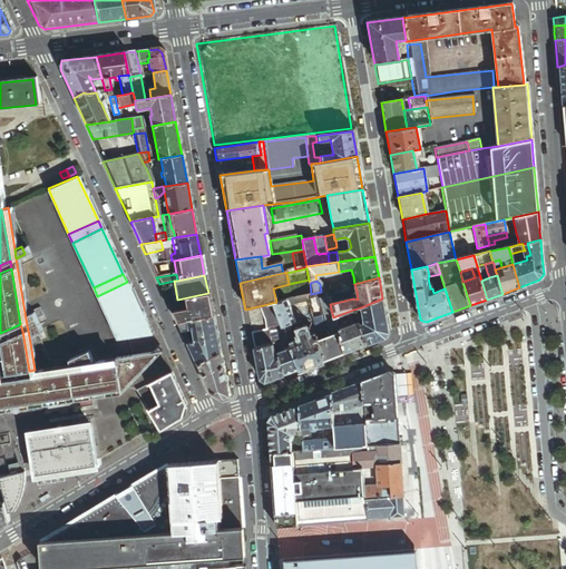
[(150,333),(127,282),(97,296),(117,339),(150,333)]
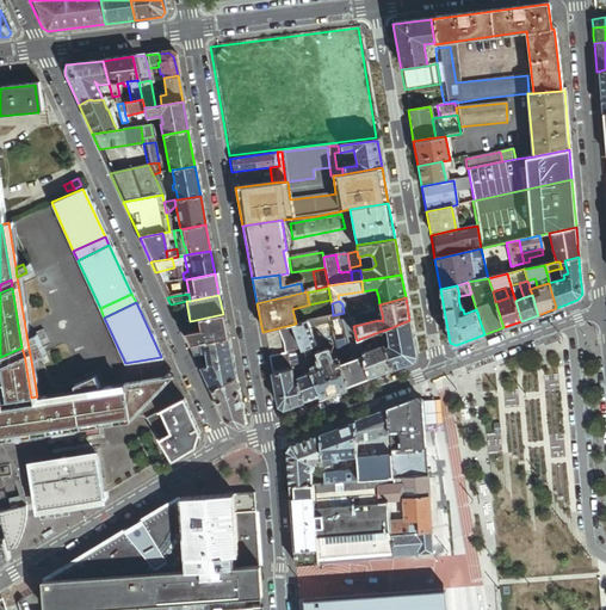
[(357,309),(358,314),(358,316),(375,312),(373,306),(363,308),(357,309)]
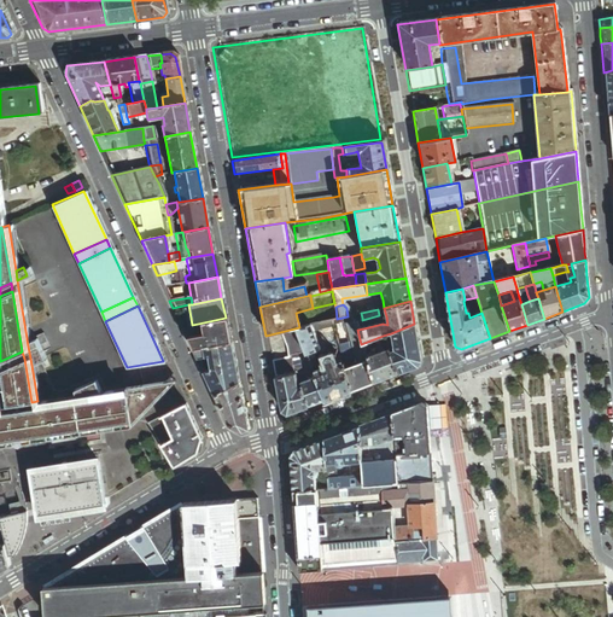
[(229,342),(226,318),(198,324),(200,333),(186,337),(192,349),(229,342)]
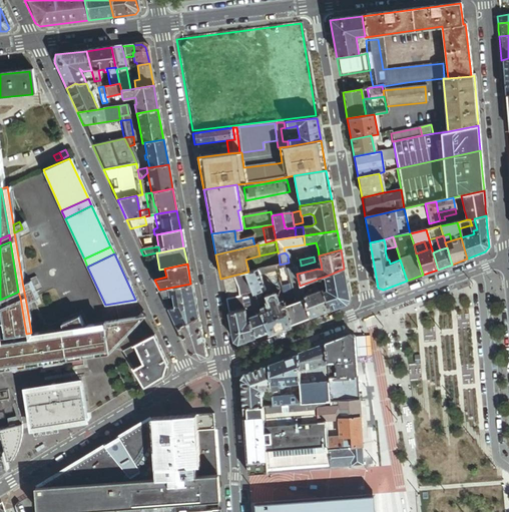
[(303,297),(300,286),(297,274),(296,268),(292,269),(286,270),(294,297),(295,298),(296,303),(304,300),(303,297)]
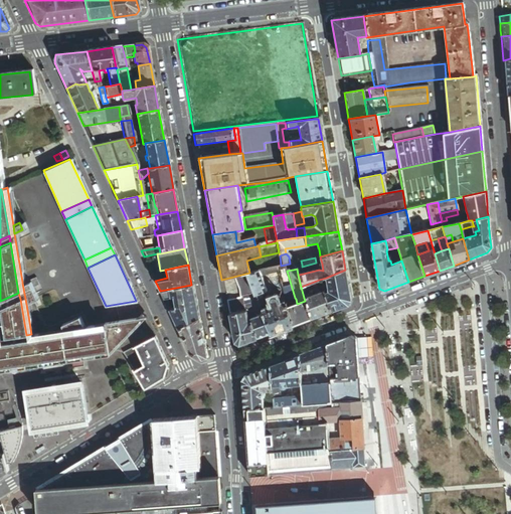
[(165,270),(160,271),(151,273),(155,281),(167,278),(165,270)]
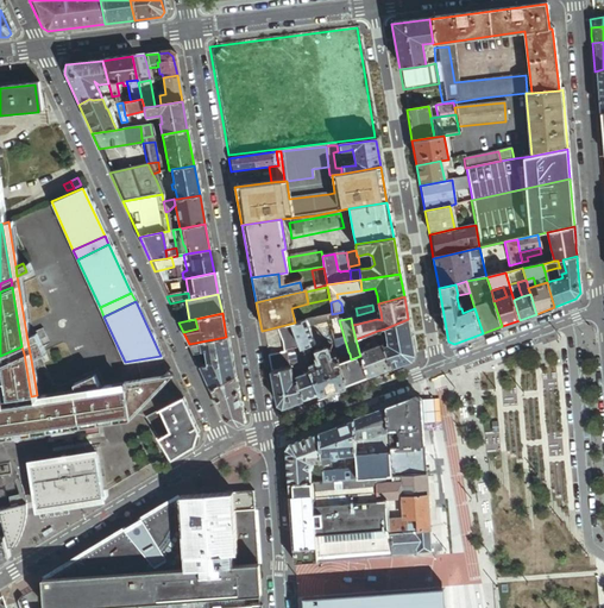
[(408,319),(385,328),(385,332),(387,334),(389,336),(390,340),(389,340),(387,342),(387,344),(387,345),(383,346),(390,368),(410,361),(414,355),(408,319)]
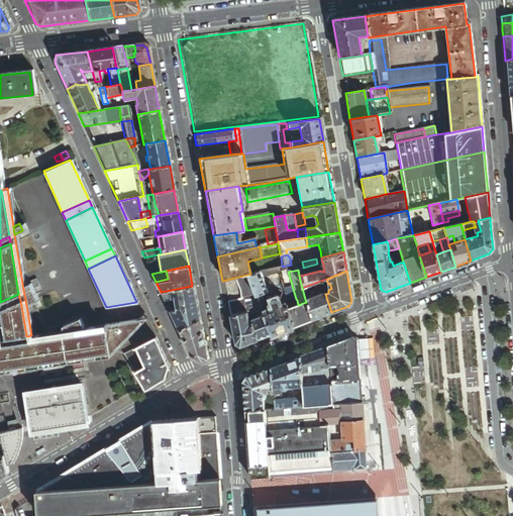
[(249,283),(254,295),(254,296),(266,292),(261,278),(258,272),(250,274),(246,275),(249,283)]
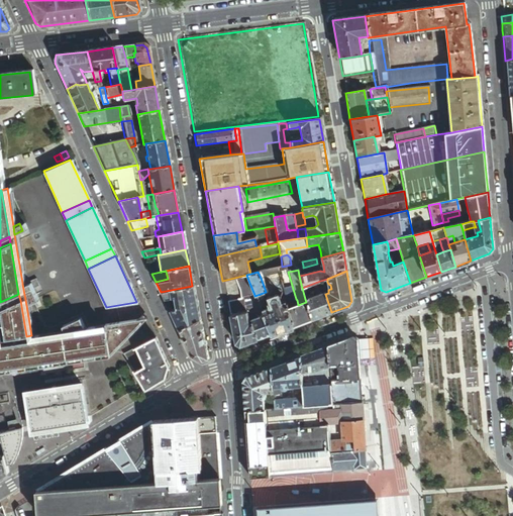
[(241,298),(246,297),(251,296),(254,295),(249,283),(246,275),(234,278),(237,285),(239,289),(239,301),(226,303),(229,317),(240,314),(239,308),(242,308),(241,298)]
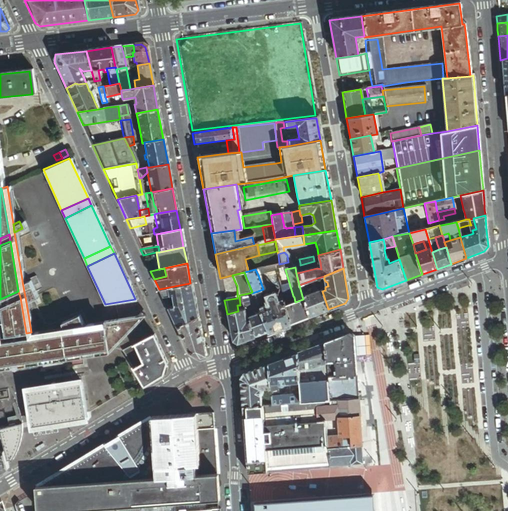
[(319,283),(317,278),(299,285),(302,296),(306,295),(304,288),(313,284),(316,285),(319,283)]
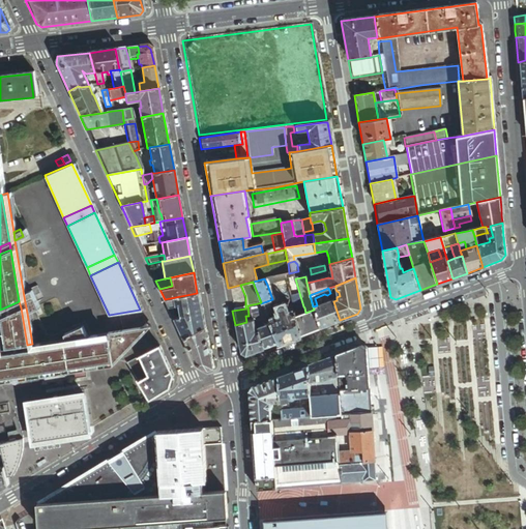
[(23,291),(27,313),(37,309),(28,289),(23,290),(23,291)]
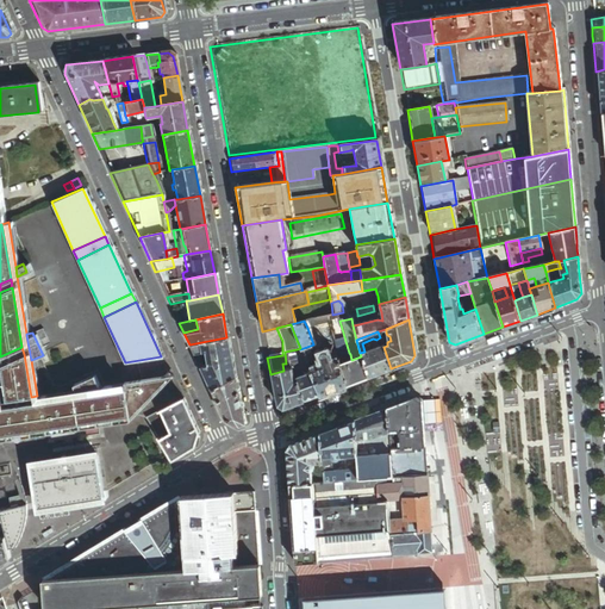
[(231,361),(226,337),(189,345),(193,354),(204,353),(205,361),(205,364),(203,365),(199,367),(204,377),(231,361)]
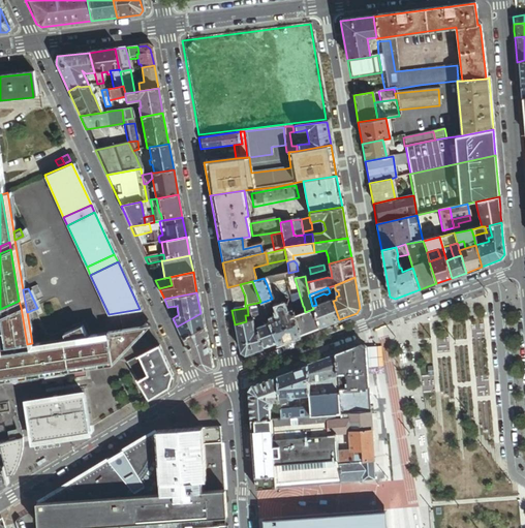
[(292,311),(294,316),(301,313),(300,309),(298,303),(296,294),(288,297),(292,311)]
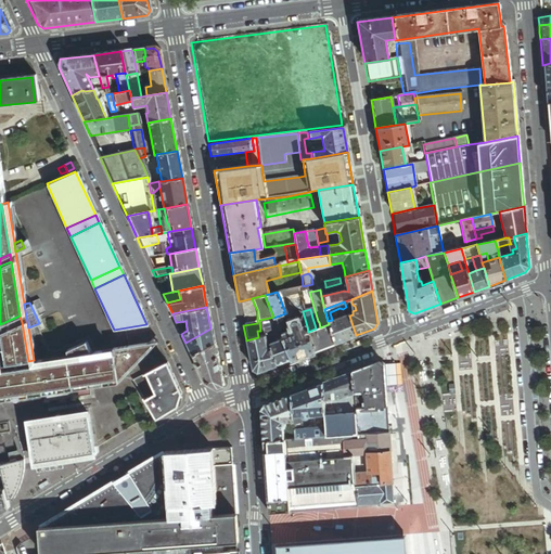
[(273,318),(276,324),(281,337),(293,332),(291,325),(285,313),(273,318)]
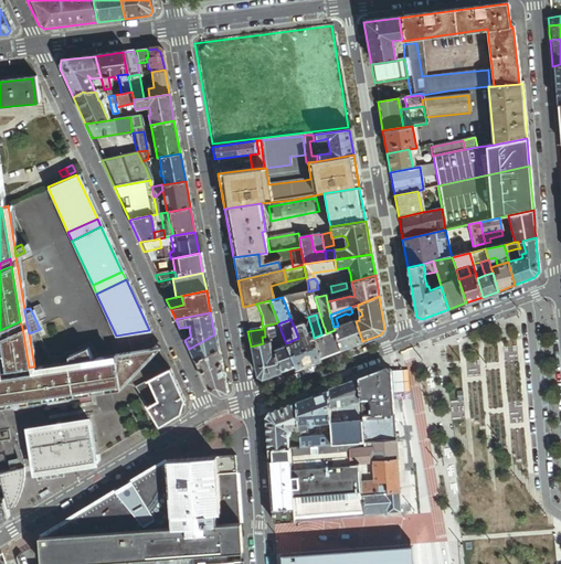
[(340,350),(362,341),(356,321),(355,319),(338,326),(334,327),(335,330),(340,350)]
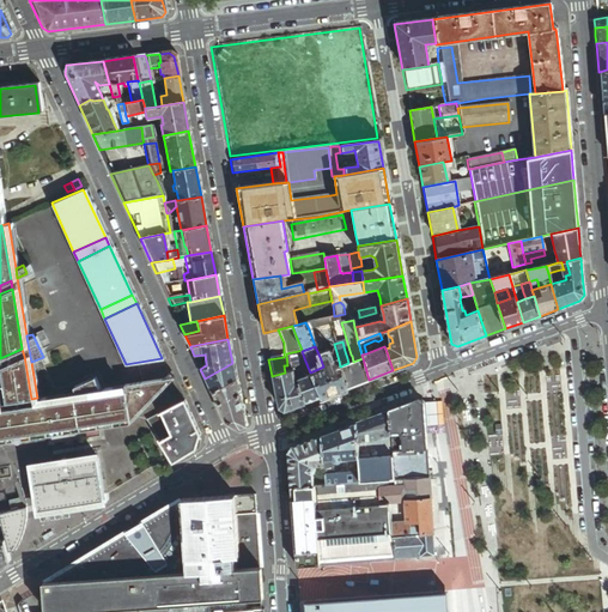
[(0,368),(24,356),(22,349),(0,358),(0,368)]
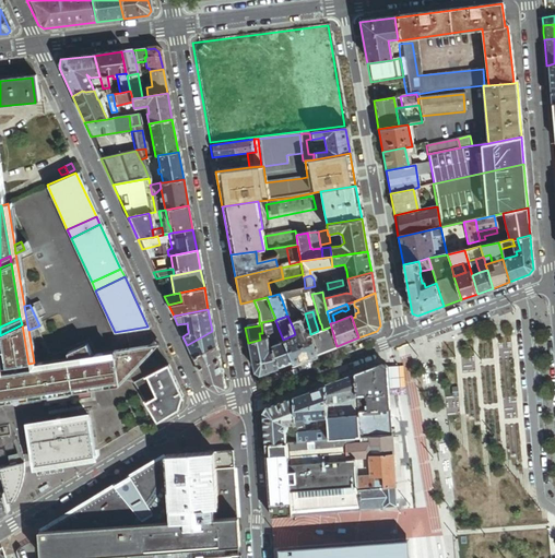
[(28,364),(22,324),(0,335),(0,355),(2,368),(28,364)]
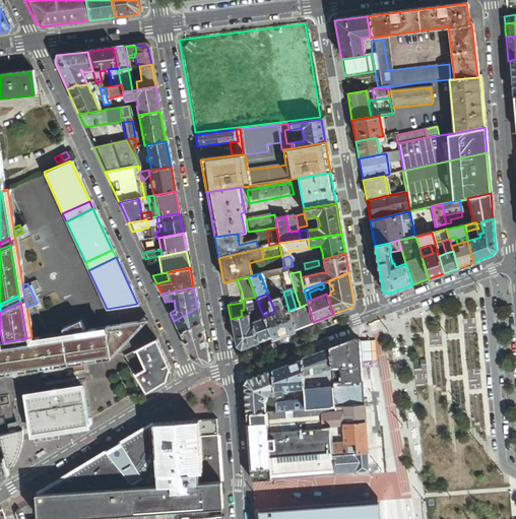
[(271,337),(294,329),(288,311),(287,306),(280,308),(278,304),(277,302),(276,302),(274,302),(272,303),(272,305),(274,311),(263,316),(264,318),(271,337)]
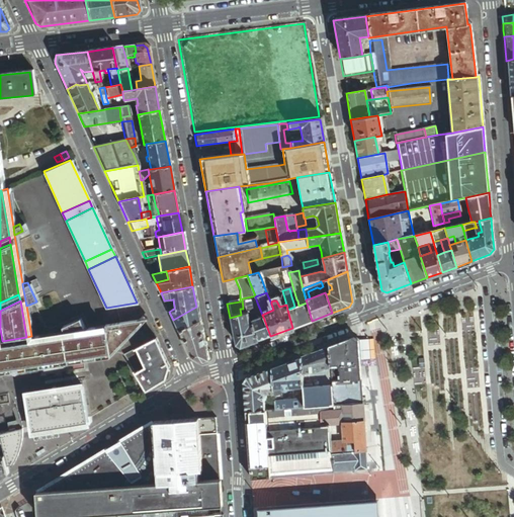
[(292,328),(312,321),(307,303),(298,306),(294,307),(287,310),(292,328)]
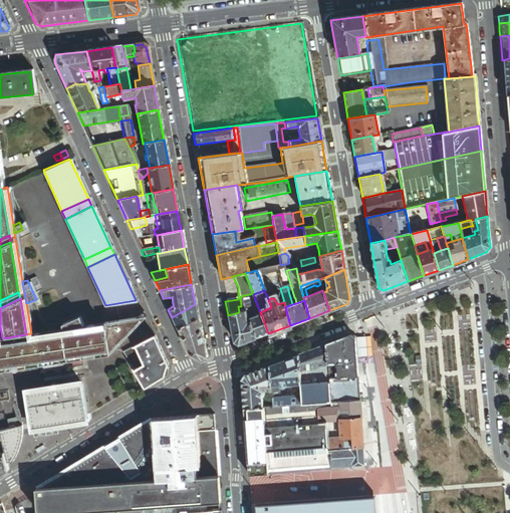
[(198,317),(195,304),(172,317),(177,328),(198,317)]
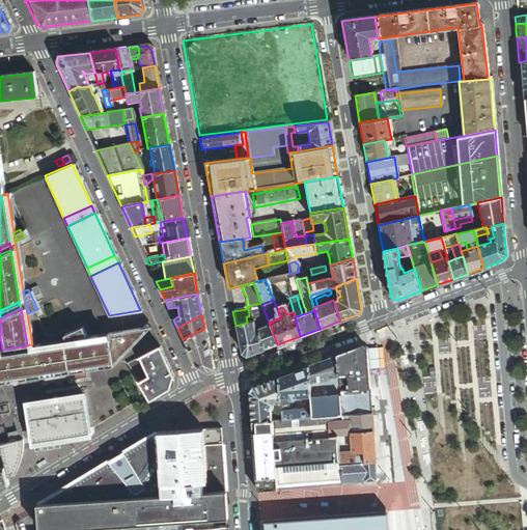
[(247,324),(236,326),(241,354),(246,357),(262,350),(257,333),(254,334),(254,331),(252,322),(247,323),(247,324)]
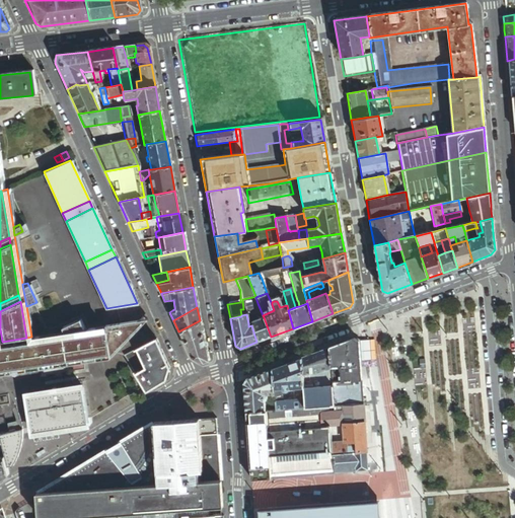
[(271,337),(264,317),(252,321),(250,322),(251,325),(256,342),(271,337)]
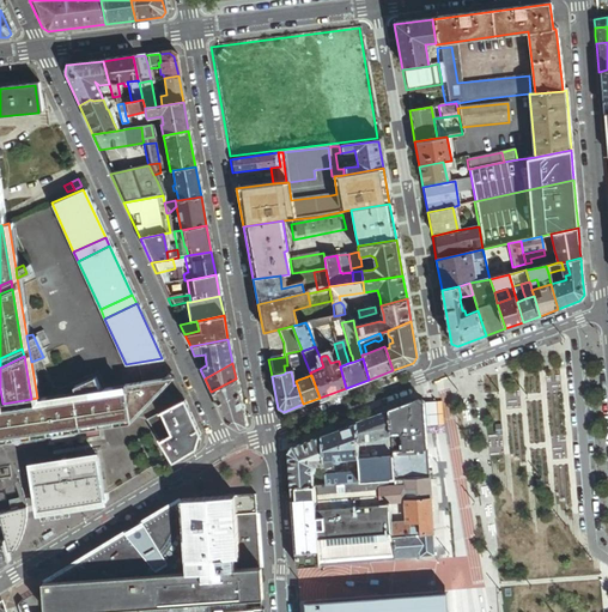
[(70,387),(72,393),(96,389),(90,377),(70,387)]
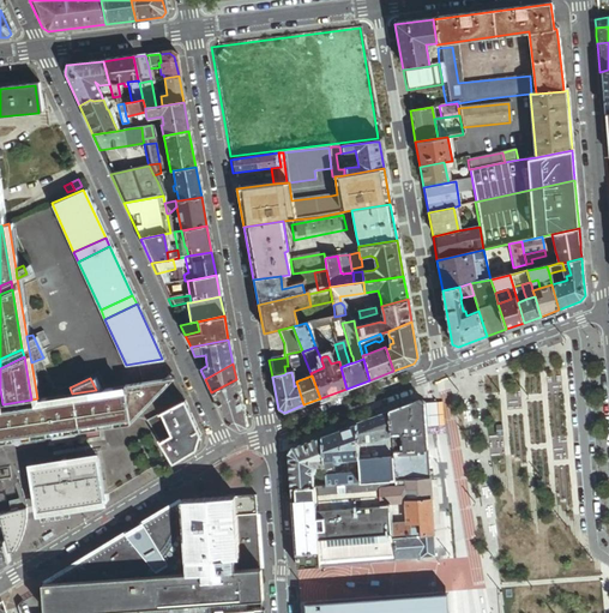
[(127,419),(128,424),(167,379),(121,385),(122,391),(95,396),(102,414),(92,418),(94,425),(127,419)]
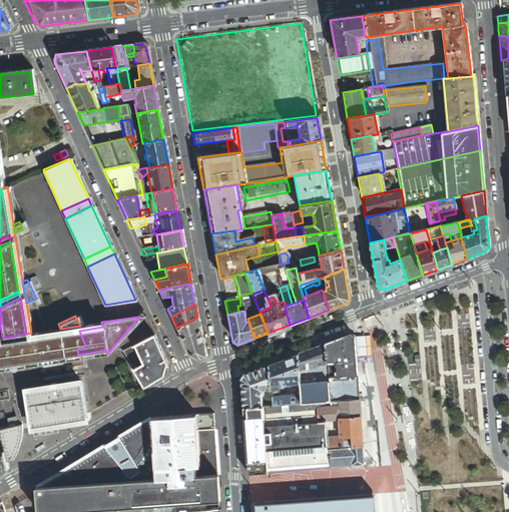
[(204,357),(197,317),(176,328),(188,354),(200,359),(204,357)]
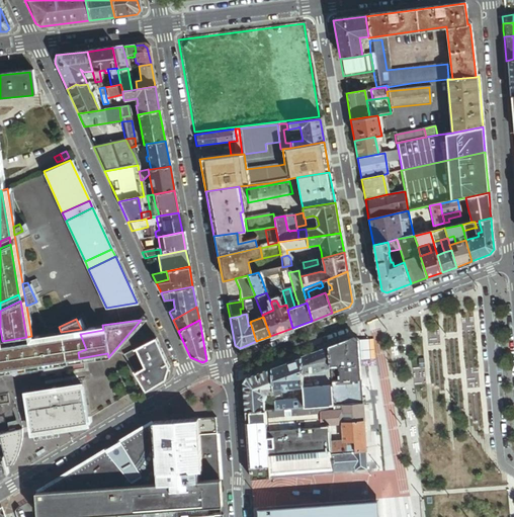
[(0,346),(80,334),(103,330),(102,325),(81,329),(61,332),(31,336),(26,337),(2,341),(0,341),(0,346)]
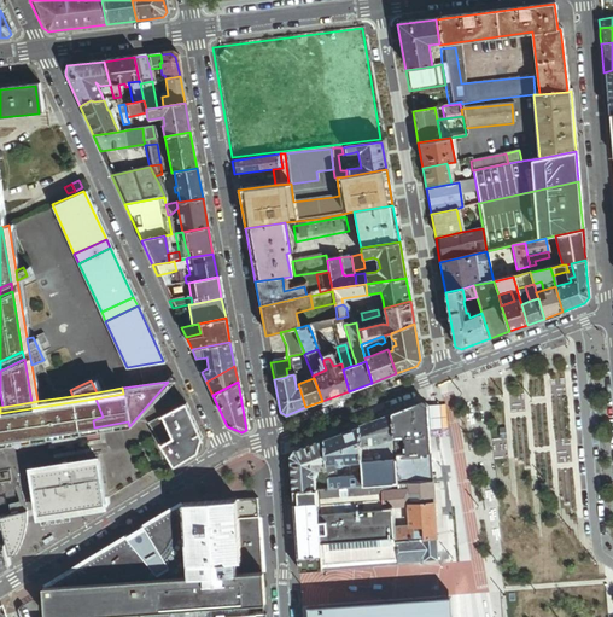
[(103,417),(95,399),(0,413),(0,441),(94,428),(93,420),(103,417)]
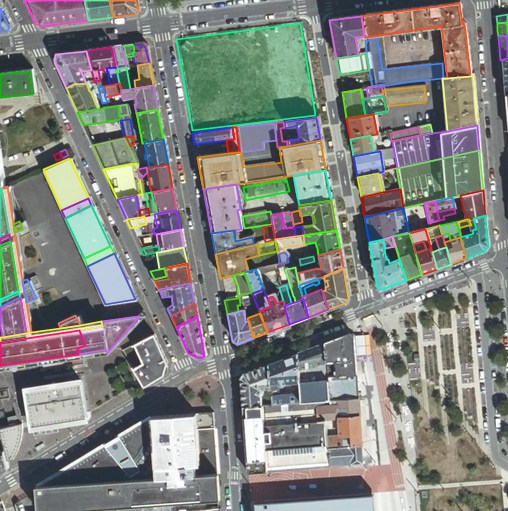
[(165,363),(151,334),(119,351),(142,387),(162,375),(165,363)]
